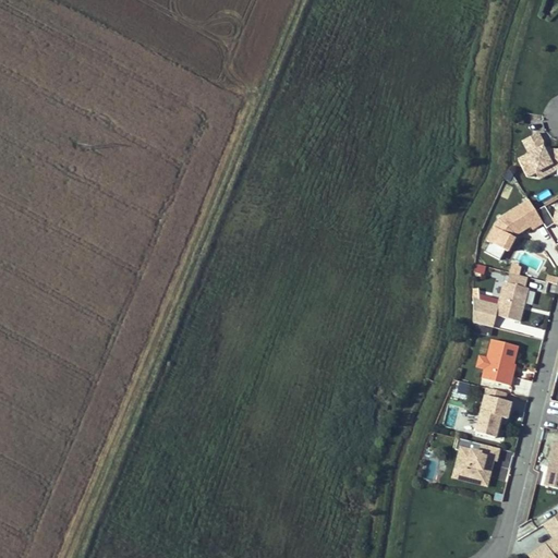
[(541,131),(523,141),(529,152),(519,158),(529,177),(535,177),(541,179),(550,174),(557,174),(557,147),(549,148),(541,131)]
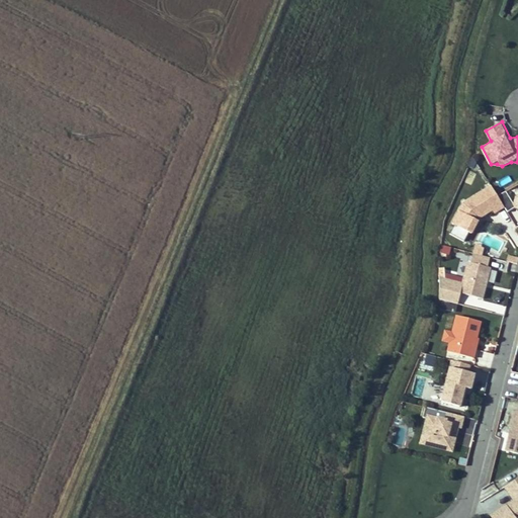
[(499,181),(502,186),(514,179),(511,174),(499,181)]
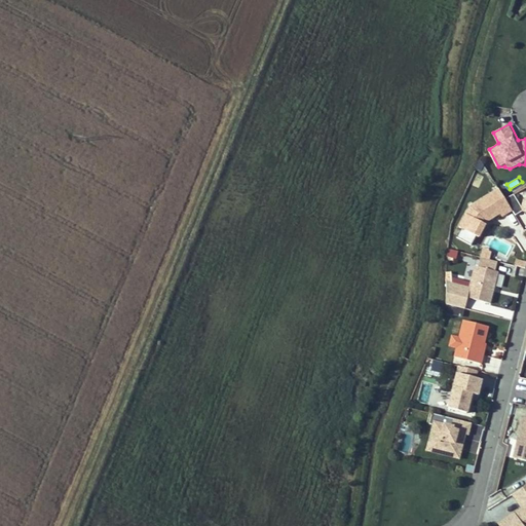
[(503,216),(514,210),(499,187),(474,202),(468,208),(459,225),(481,236),(488,221),(490,220),(501,213),(503,216)]
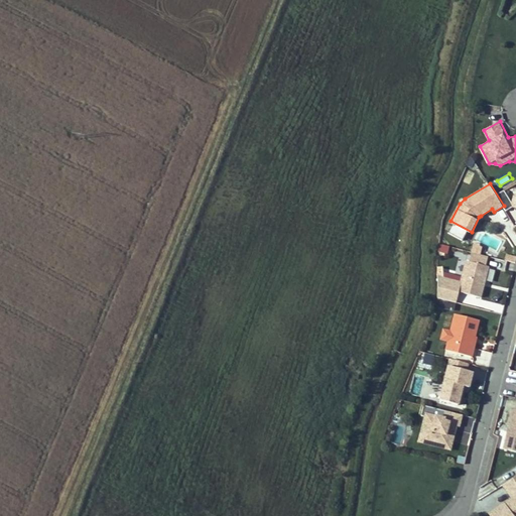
[(465,239),(469,230),(455,223),(450,232),(465,239)]
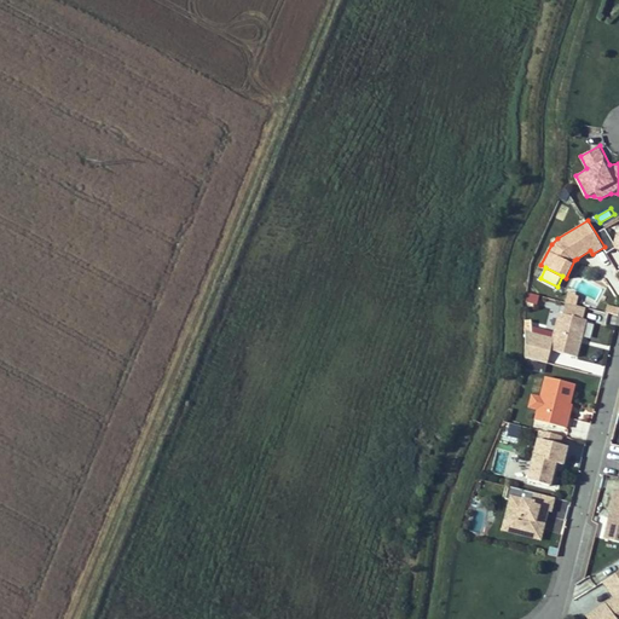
[(570,290),(565,312),(584,317),(588,306),(578,304),(580,295),(570,290)]
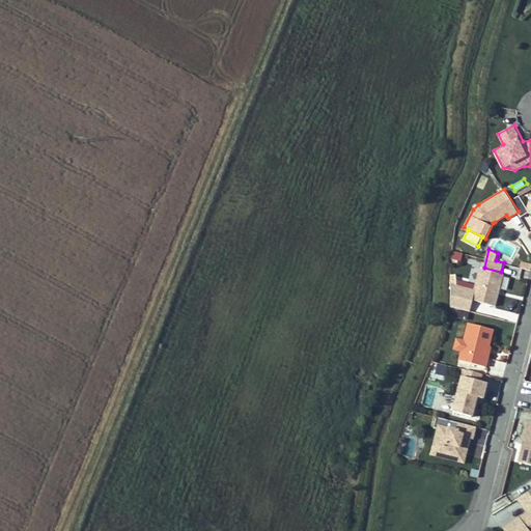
[(464,252),(453,250),(451,258),(455,259),(455,261),(459,262),(459,260),(462,260),(464,252)]
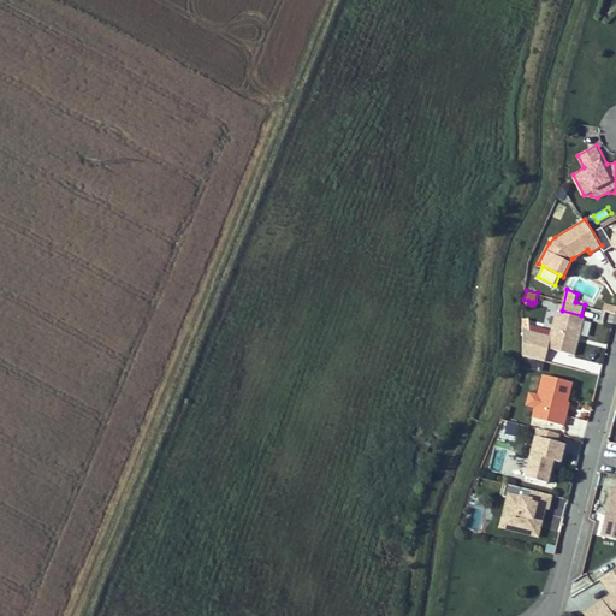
[(615,303),(606,302),(604,311),(615,313),(615,303)]
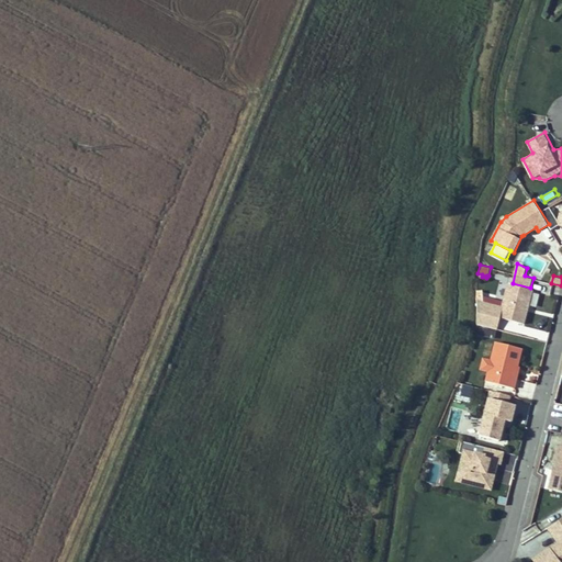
[(526,323),(535,289),(509,283),(503,304),(484,301),(483,290),(478,290),(476,324),(498,328),(502,316),(526,323)]
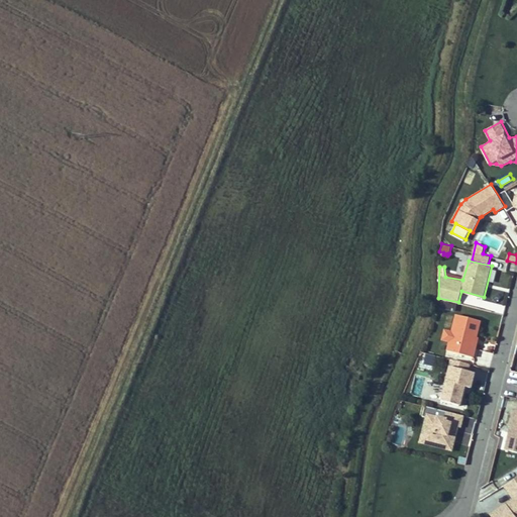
[(482,319),(455,313),(451,329),(445,328),(442,340),(449,341),(448,349),(475,355),(480,337),(478,336),(482,319)]
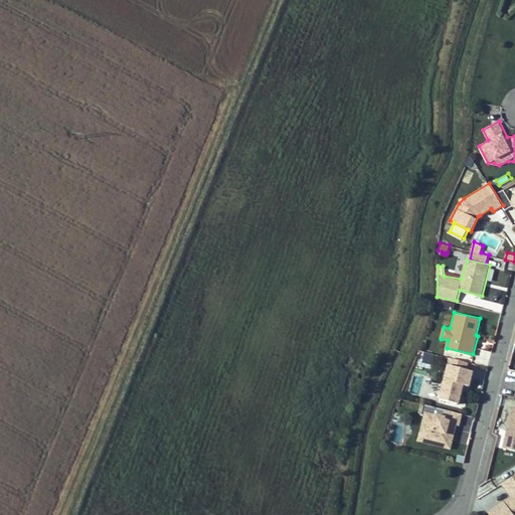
[(436,354),(425,351),(422,362),(433,364),(436,354)]
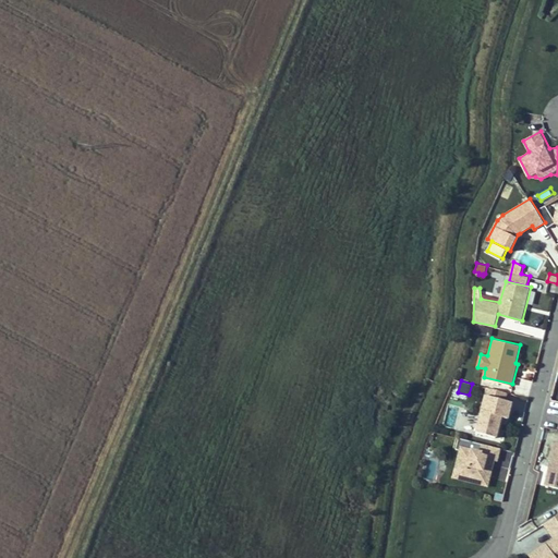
[(509,392),(486,387),(475,434),(498,439),(504,419),(509,420),(513,402),(508,400),(509,392)]
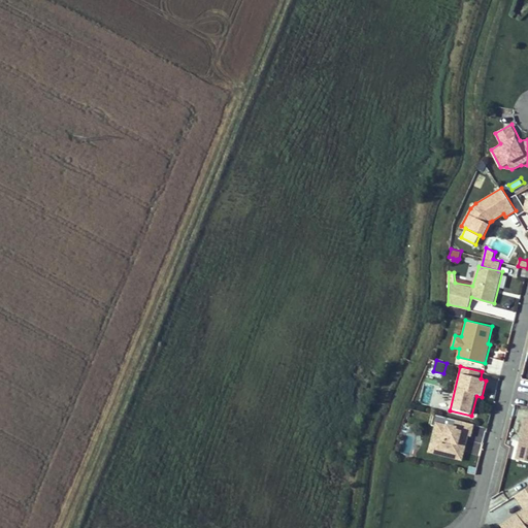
[(527,413),(516,457),(527,460),(527,413)]
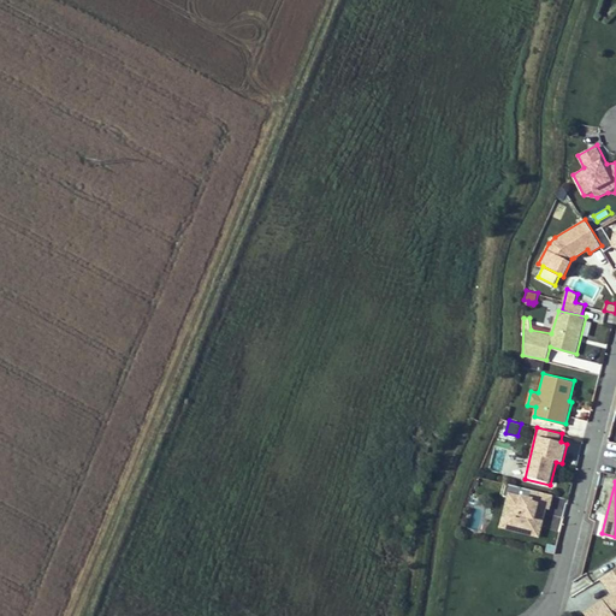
[(555,495),(504,483),(502,495),(507,496),(499,528),(540,538),(548,509),(551,509),(555,495)]
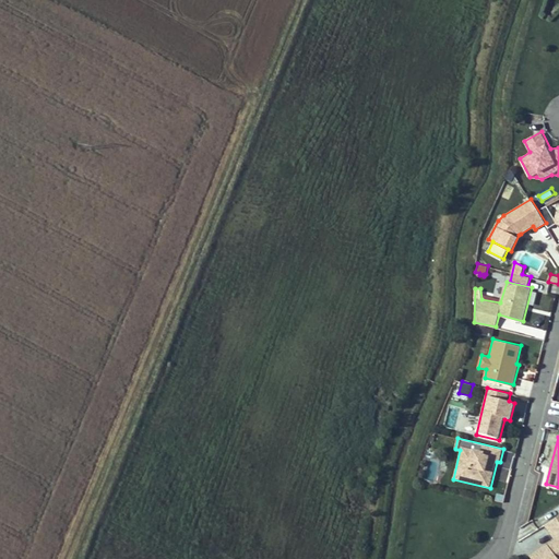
[(558,558),(558,518),(546,526),(557,542),(532,558),(558,558)]
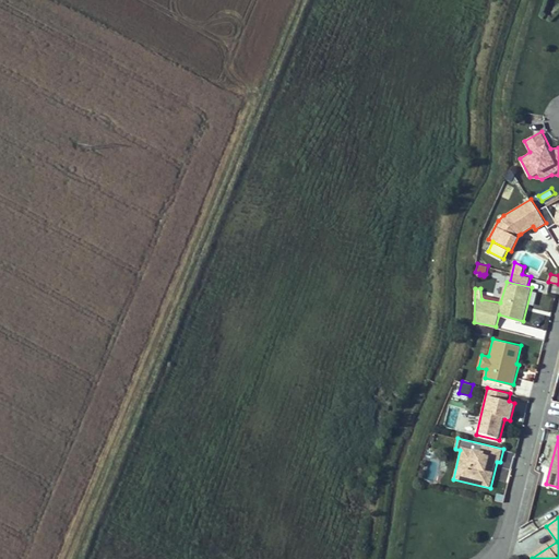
All buildings are outlined.
